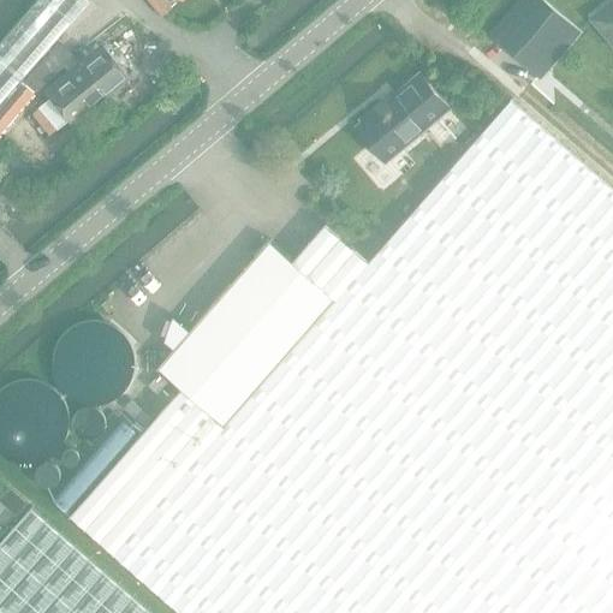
[(66,76),(76,67),(77,67),(55,42),(87,6),(79,0),(39,0),(0,45),(0,106),(22,81),(31,93),(59,69),(66,76)]
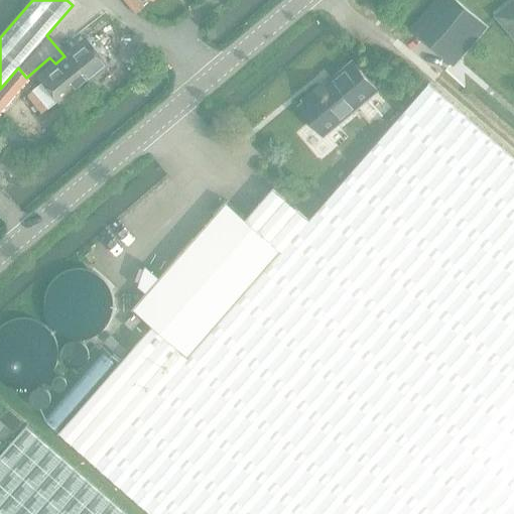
[(127,0),(120,0),(118,2),(131,18),(138,12),(127,0)]
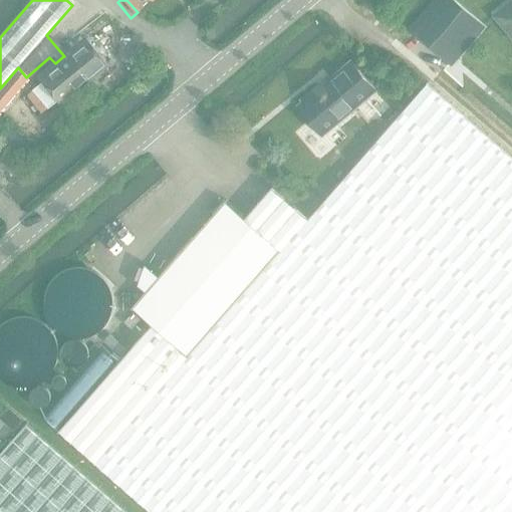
[(448,0),(436,0),(409,34),(446,66),(480,28),(448,0)]
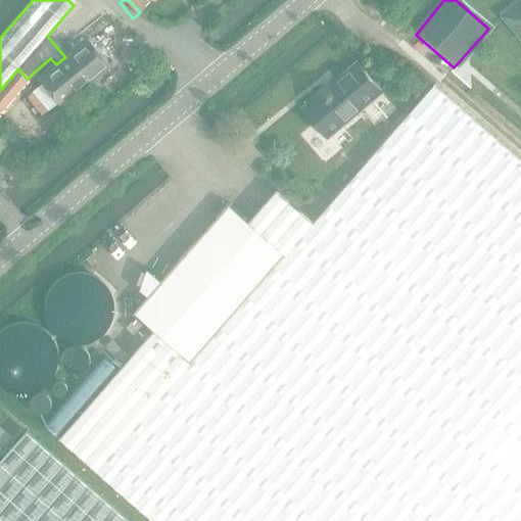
[(520,0),(520,1),(520,4),(504,19),(520,39),(520,0)]
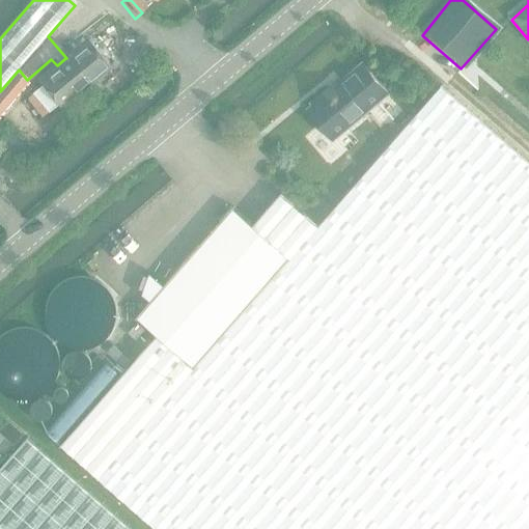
[(85,43),(66,58),(65,58),(73,66),(63,74),(79,91),(107,67),(85,43)]
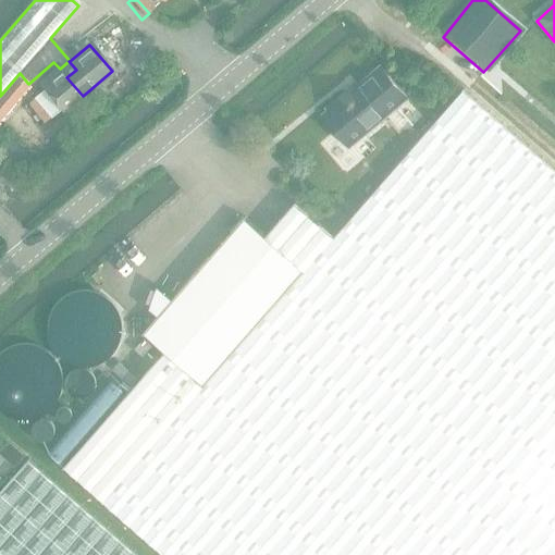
[(62,113),(83,96),(66,77),(76,70),(69,61),(60,69),(39,86),(44,90),(33,99),(50,120),(60,111),(62,113)]
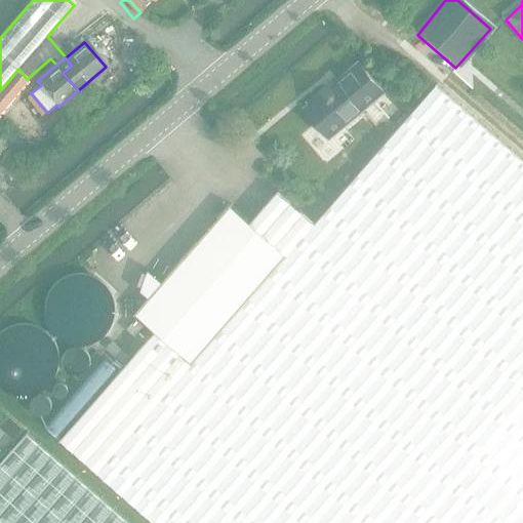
[(381,93),(357,65),(335,83),(332,80),(306,103),(309,106),(303,111),(327,139),(381,93)]
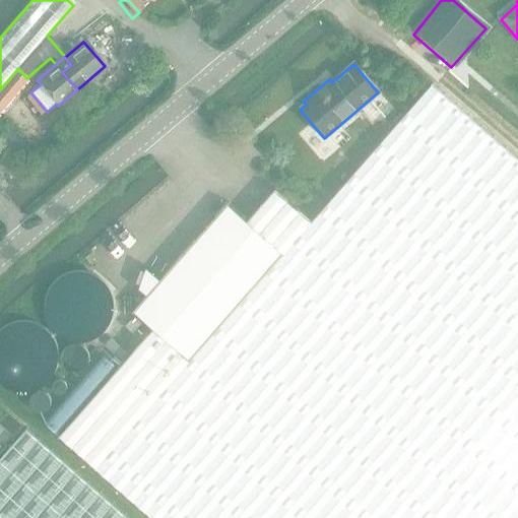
[(310,222),(96,469),(151,517),(517,517),(517,160),(431,85),(310,222)]
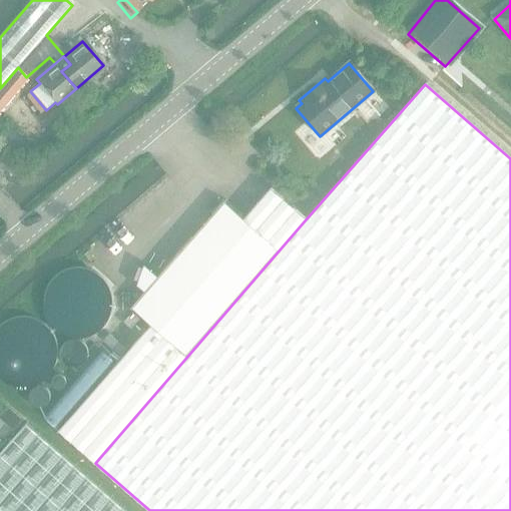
[(150,326),(59,432),(95,463),(306,219),(271,188),(243,219),(224,203),(158,279),(145,294),(131,309),(138,315),(150,326)]
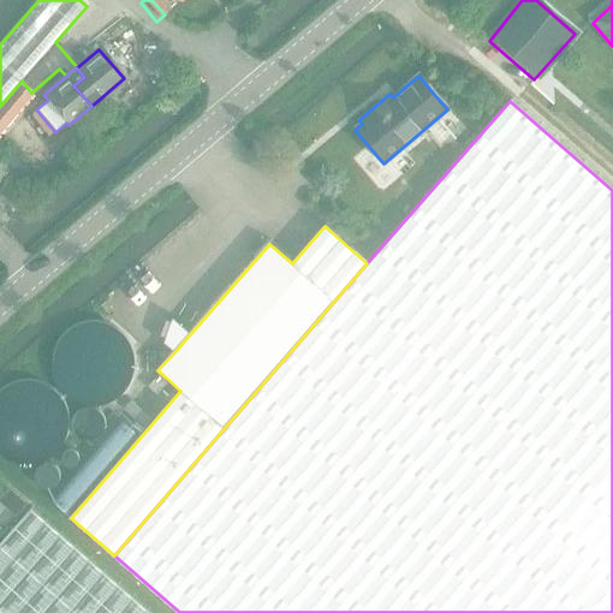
[(146,388),(154,396),(165,384),(155,375),(146,388)]
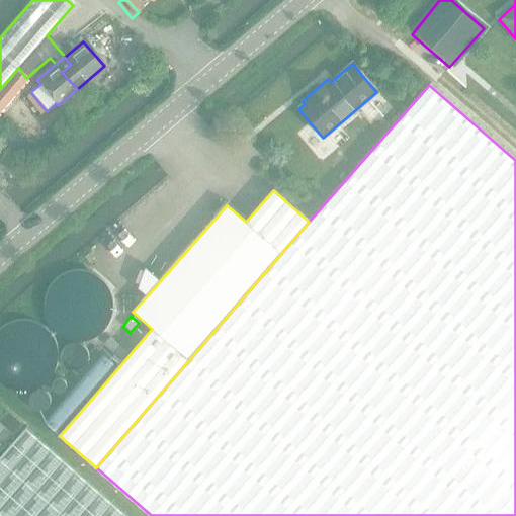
[(125,515),(25,428),(0,456),(0,515),(125,515)]
